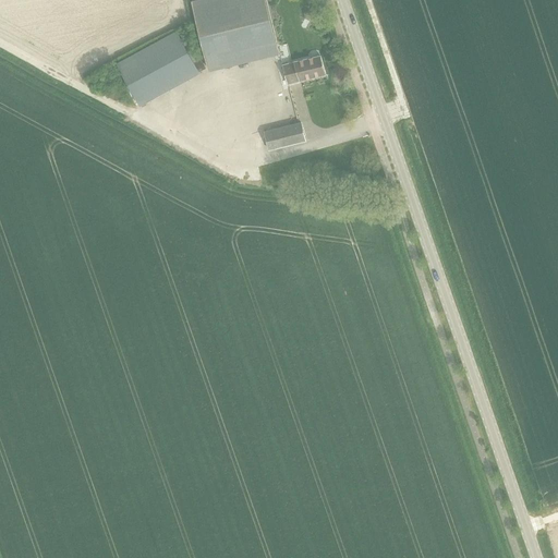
[(280,55),(266,0),(195,0),(192,1),(209,72),(280,55)]
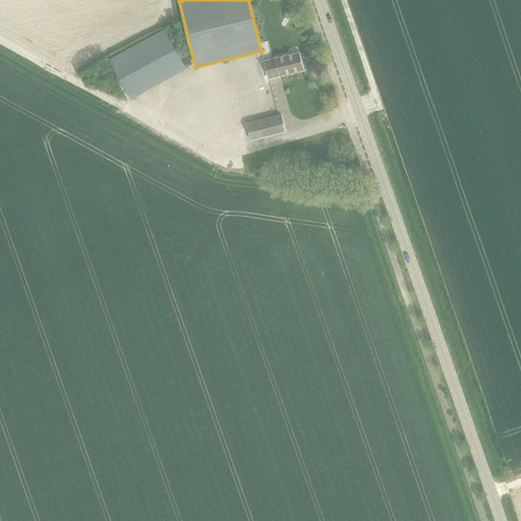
[(131,98),(176,73),(185,68),(192,64),(187,55),(180,59),(165,31),(111,60),(131,98)]
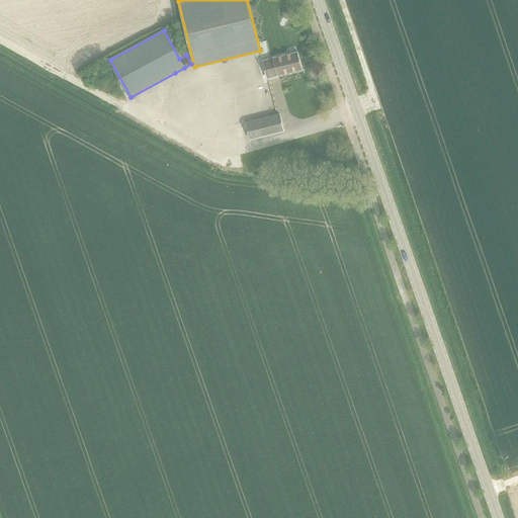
[(268,78),(293,73),(303,70),(297,53),(288,56),(263,62),(268,78)]
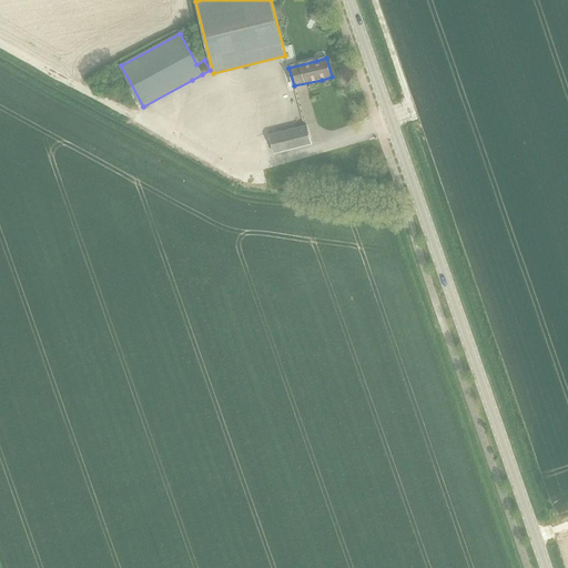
[(274,153),(301,146),(311,144),(306,125),(270,134),(274,153)]
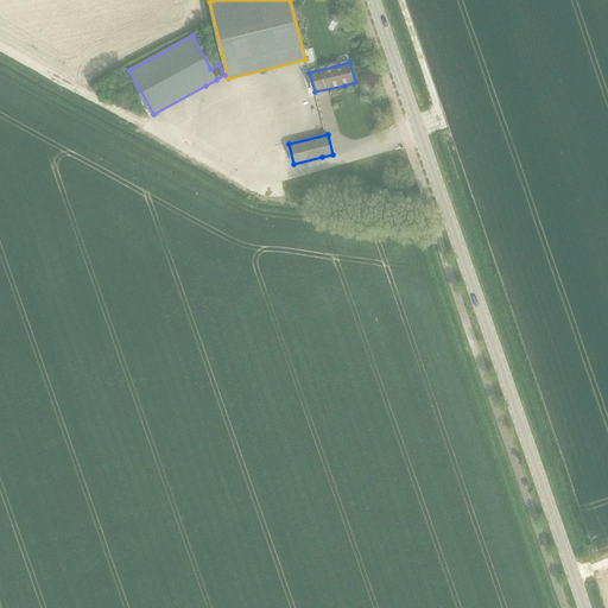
[(310,177),(286,184),(289,196),(314,189),(310,177)]
